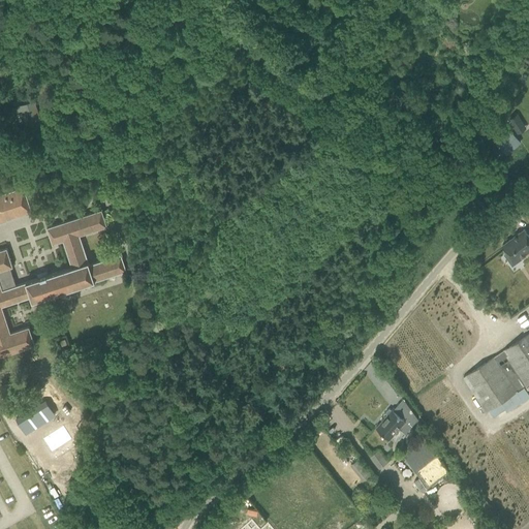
[(26,123),(40,119),(34,101),(16,107),(18,112),(22,111),(26,123)]
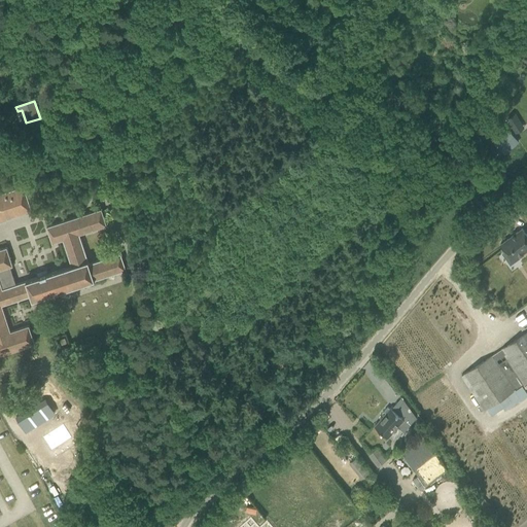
[(515,113),(507,118),(513,128),(516,133),(524,128),(521,124),(515,113)]
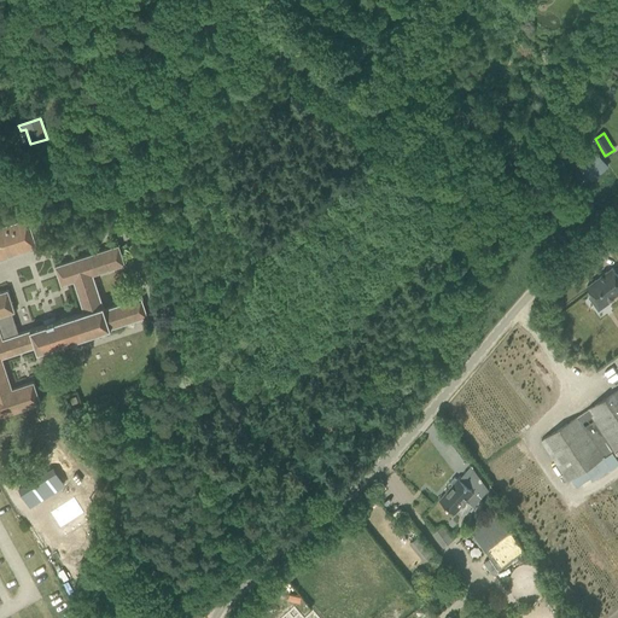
[(590,153),(577,164),(586,173),(592,181),(608,167),(594,150),(590,153)]
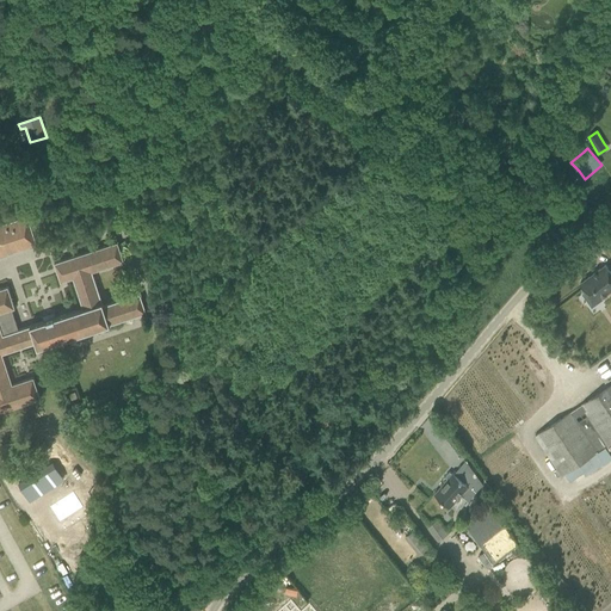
[(28,214),(0,222),(0,254),(37,244),(28,214)]
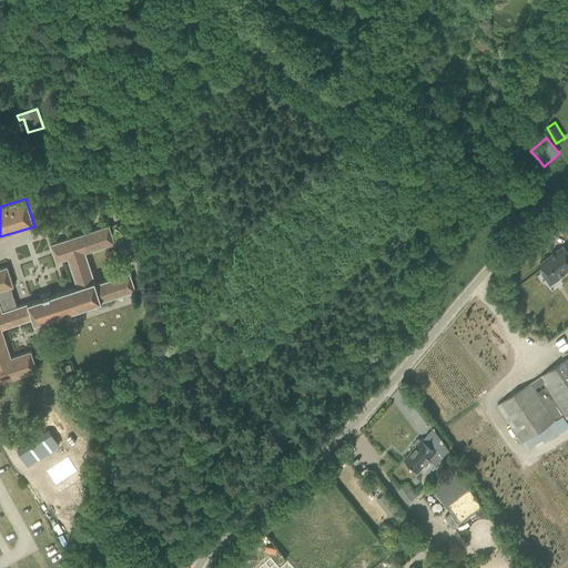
[(85,253),(115,243),(109,225),(50,244),(57,262),(68,259),(77,286),(17,306),(11,287),(13,286),(7,266),(0,267),(0,383),(38,371),(31,351),(11,357),(2,328),(33,318),(34,324),(137,291),(130,273),(95,284),(85,253)]
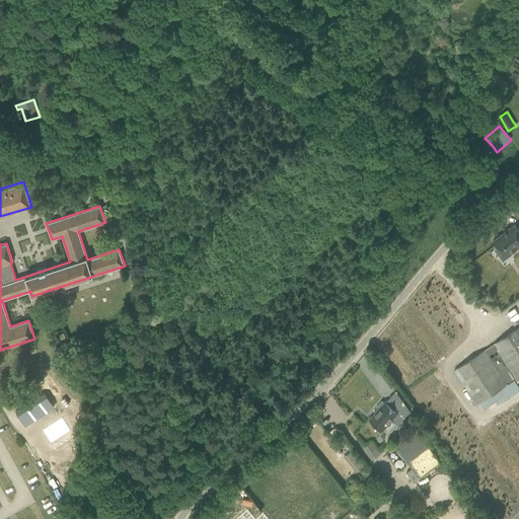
[(518,247),(518,231),(514,225),(493,240),(497,247),(495,249),(503,262),(512,254),(511,253),(518,247)]
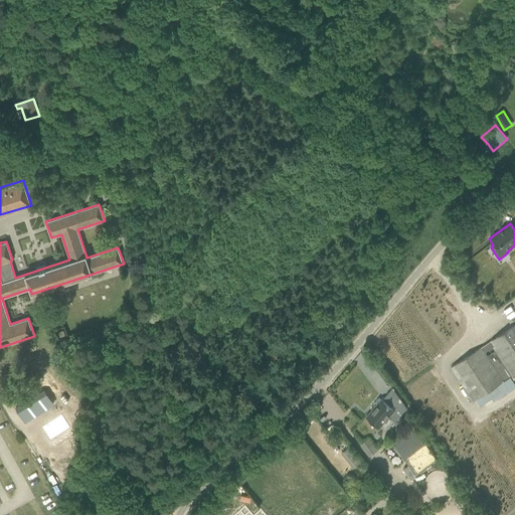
[(514,324),(451,367),(474,401),(476,399),(480,406),(492,398),(493,400),(508,390),(503,382),(510,377),(514,373),(514,324)]
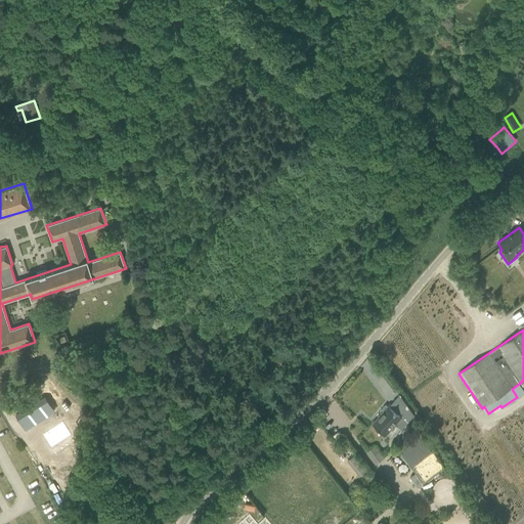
[(45,395),(15,415),(25,429),(54,409),(45,395)]
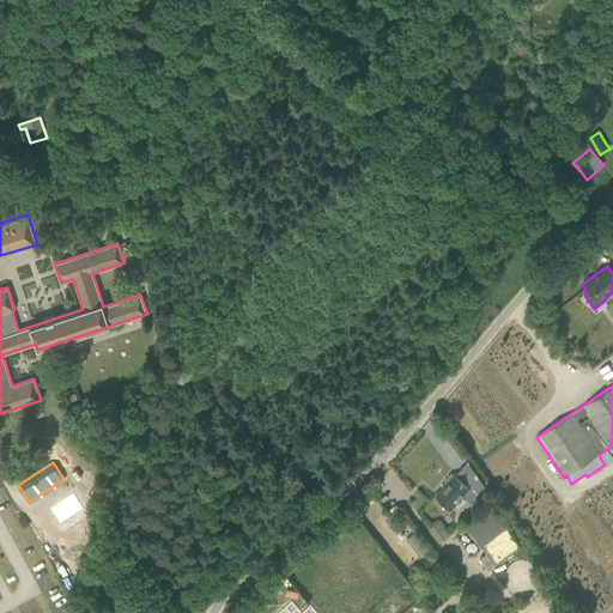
[(449,480),(436,496),(451,509),(462,497),(469,489),(475,493),(477,495),(485,485),(468,463),(468,462),(456,475),(454,474),(454,475),(450,473),(447,478),(449,480)]
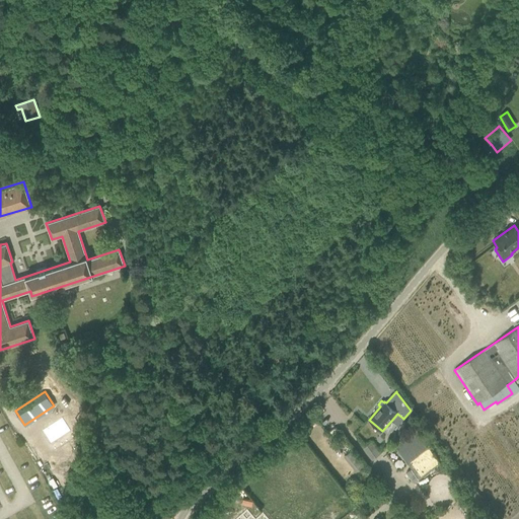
[(62,418),(42,431),(51,444),(70,431),(62,418)]
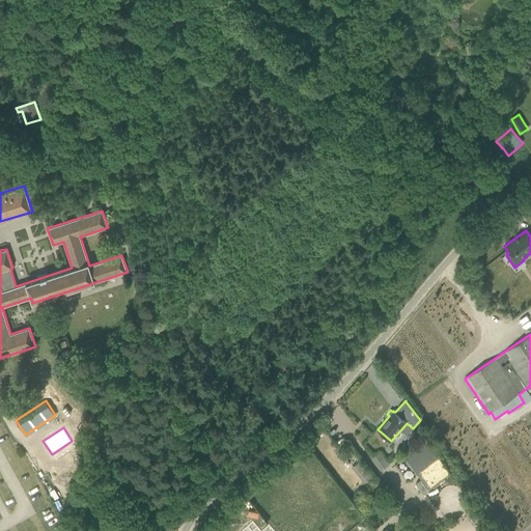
[(428,490),(450,474),(424,437),(401,453),(428,490)]
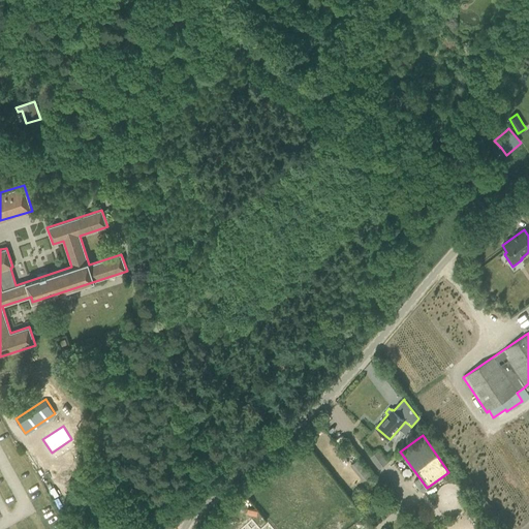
[(379,469),(387,462),(379,450),(370,457),(379,469)]
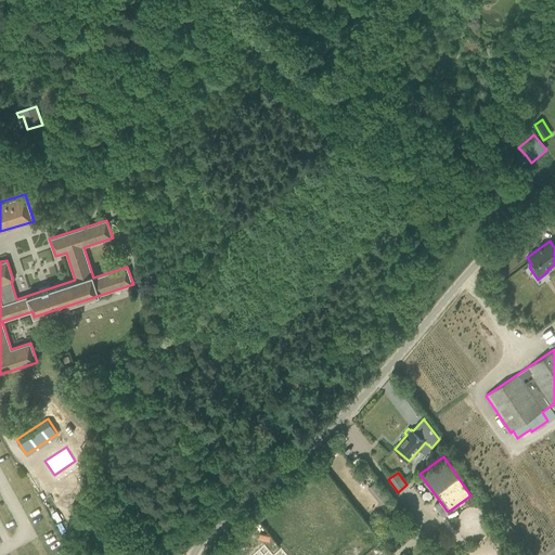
[(381,504),(389,497),(376,480),(368,488),(381,504)]
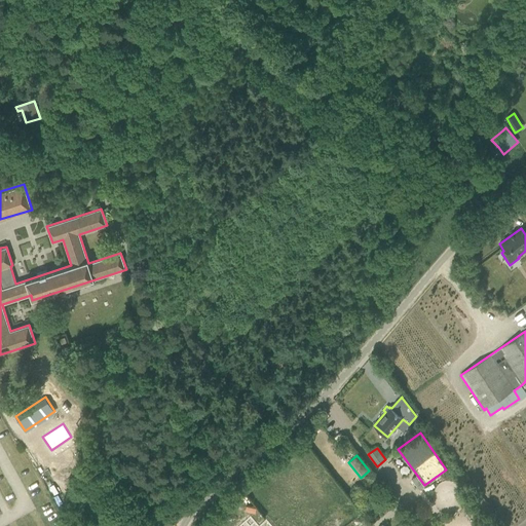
[(259,525),(258,525),(251,517),(239,525),(271,525),(266,520),(259,525)]
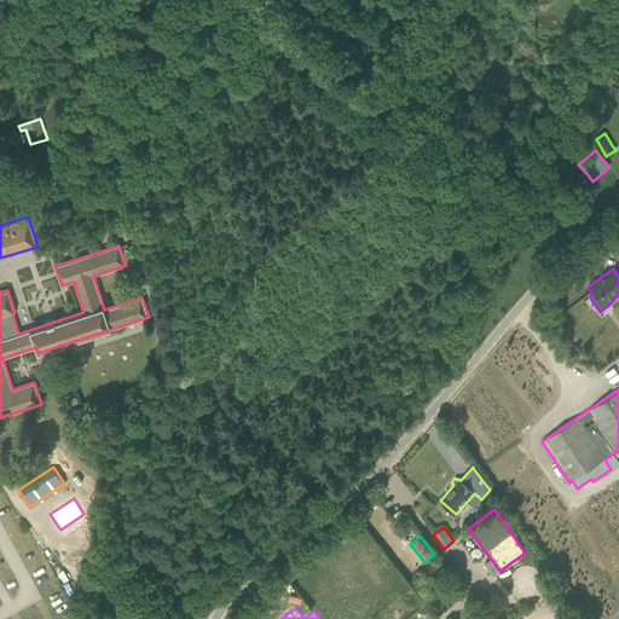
All buildings are outlined.
